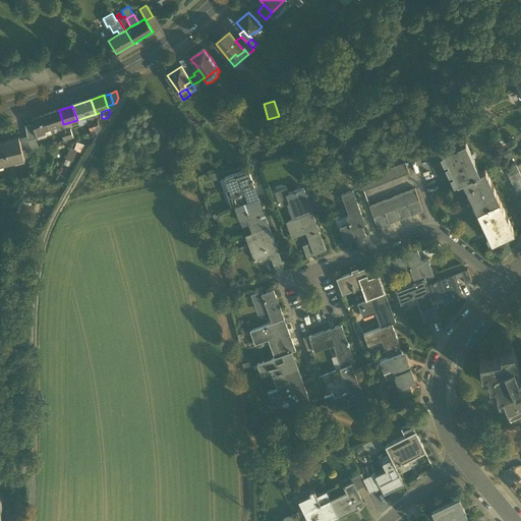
[(59,110),(45,115),(49,129),(57,127),(63,124),(59,110)]
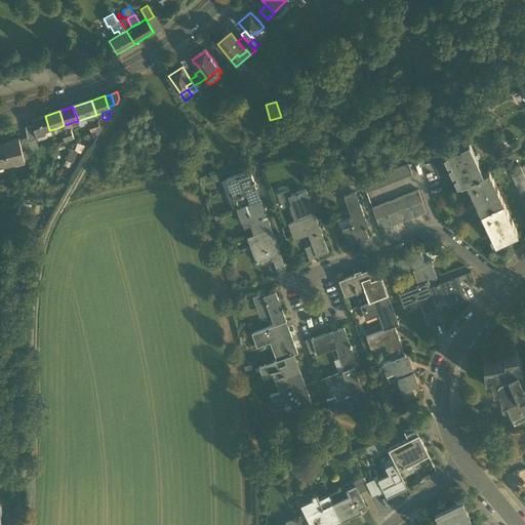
[(96,115),(93,122),(103,119),(102,113),(96,115)]
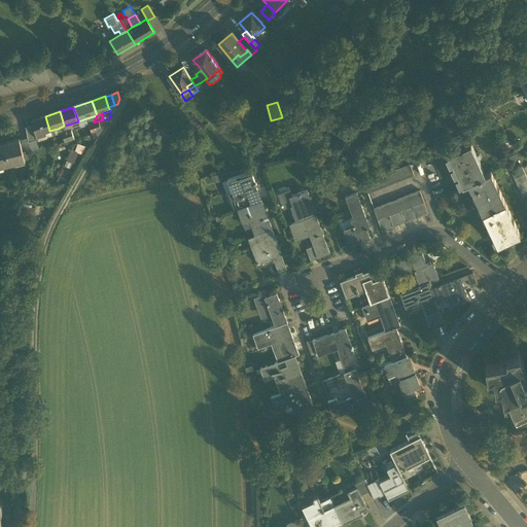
[(86,118),(89,124),(94,123),(97,115),(86,118)]
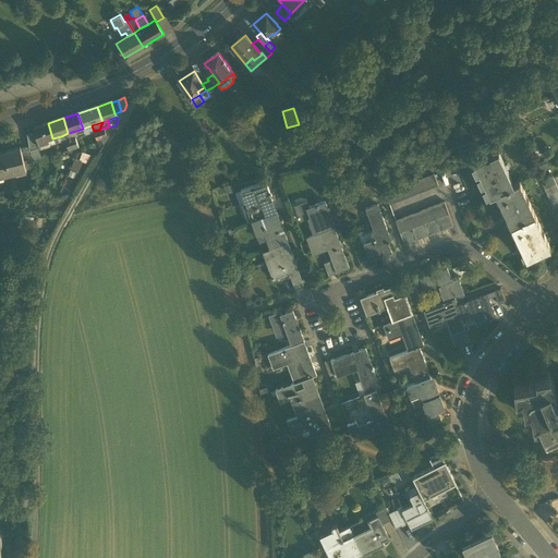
[(48,140),(52,138),(48,123),(34,128),(40,148),(50,145),(48,140)]
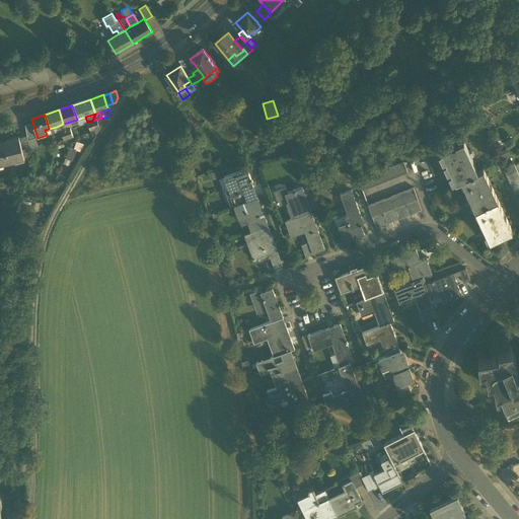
[(106,118),(101,118),(92,121),(95,130),(96,135),(106,118)]
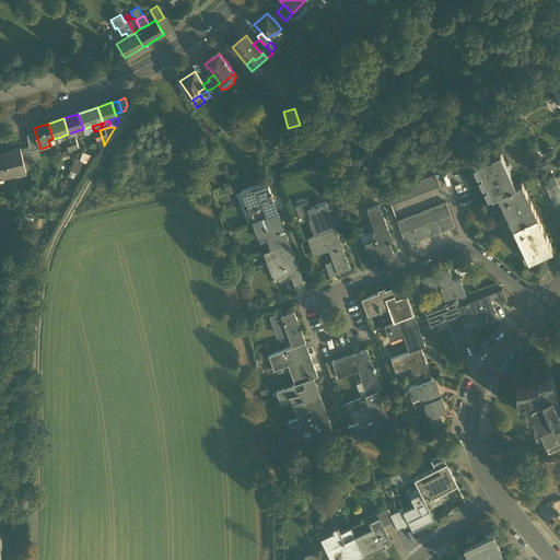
[(84,135),(83,129),(68,133),(71,140),(76,138),(78,138),(84,135)]
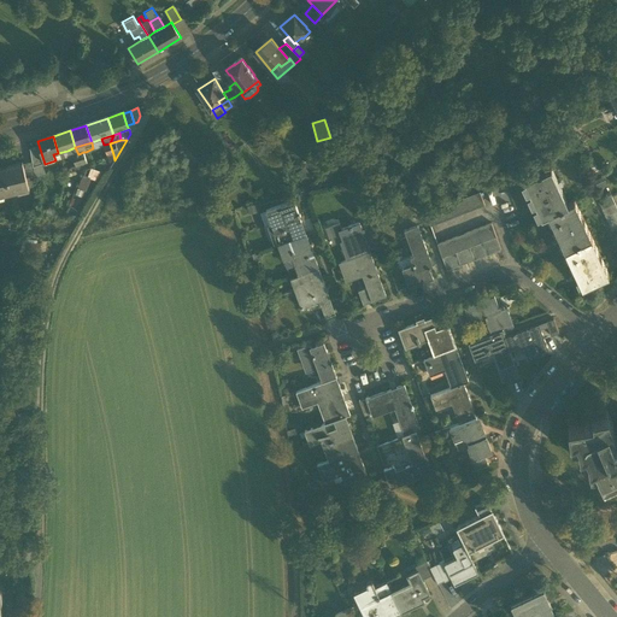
[(70,159),(74,158),(72,156),(78,154),(75,147),(68,151),(70,157),(70,159)]
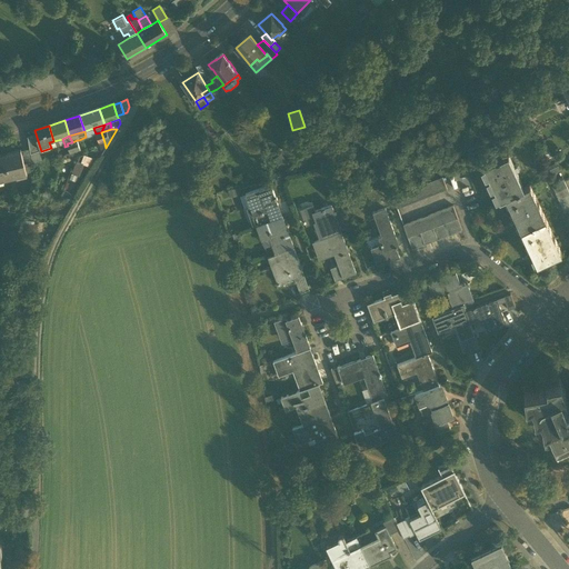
[(28,140),(30,150),(30,156),(39,152),(35,138),(28,140)]
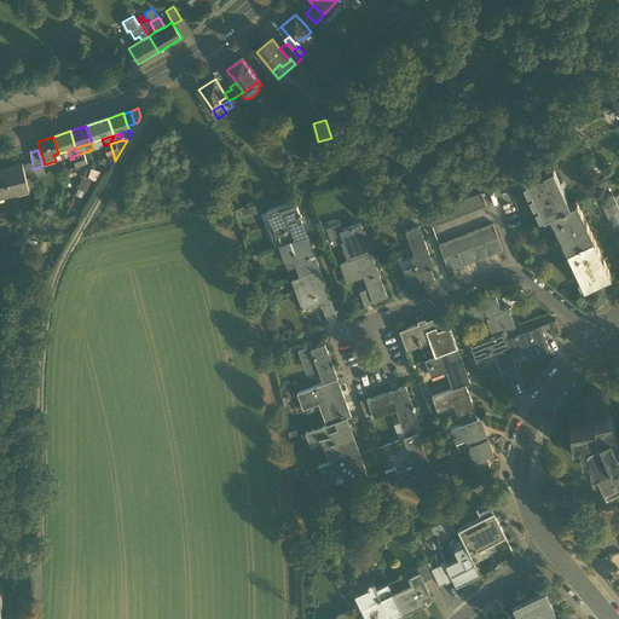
[(68,151),(58,154),(61,161),(70,157),(68,151)]
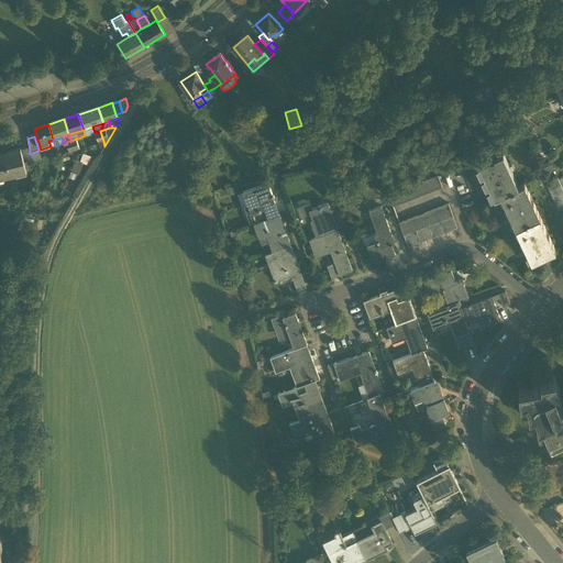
[(544,154),(541,146),(530,151),(534,158),(544,154)]
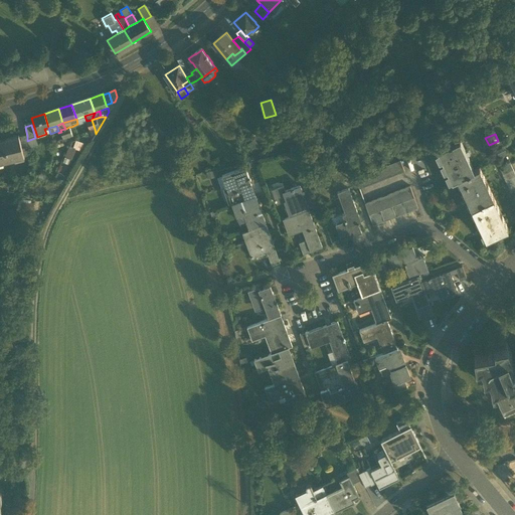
[(28,148),(27,141),(27,136),(19,138),(22,150),(28,148)]
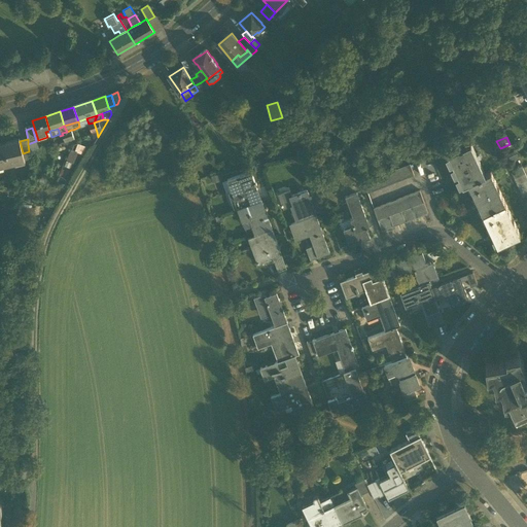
[(0,167),(25,162),(23,153),(20,141),(20,140),(0,144),(0,167)]
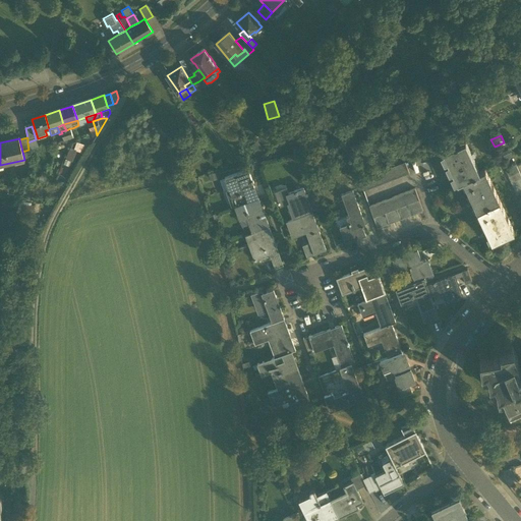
[(27,142),(29,150),(30,152),(39,148),(36,139),(27,142)]
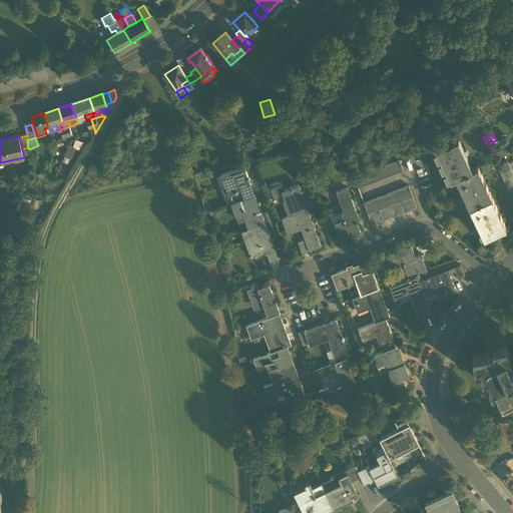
[(450,178),(456,175),(472,168),(458,137),(436,147),(450,178)]
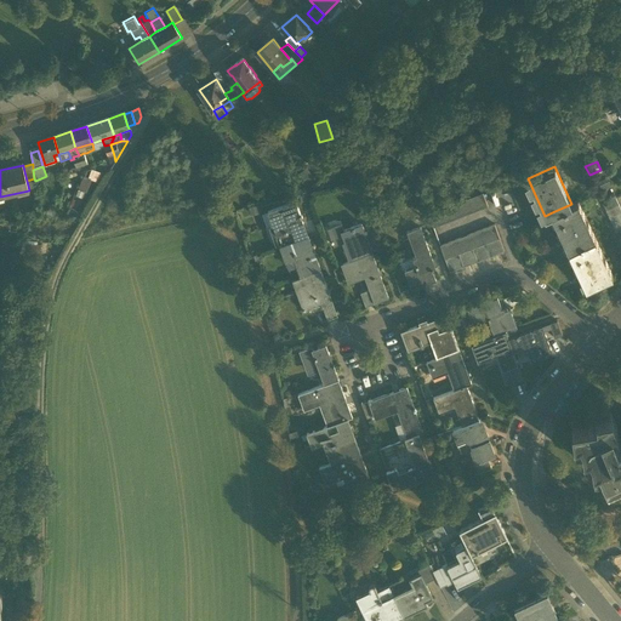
[(312,175),(307,167),(298,174),(303,181),(312,175)]
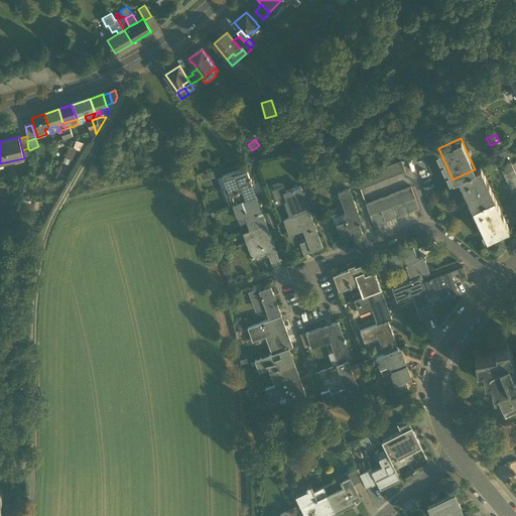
[(74,148),(75,148),(75,149),(84,152),(86,144),(76,140),(74,148)]
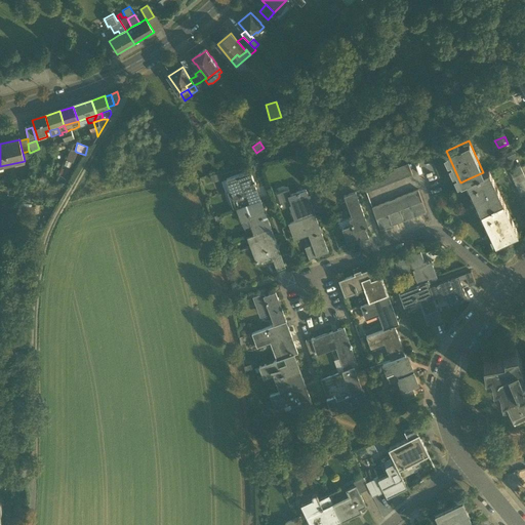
[(67,160),(72,162),(76,152),(76,151),(75,151),(71,149),(67,160)]
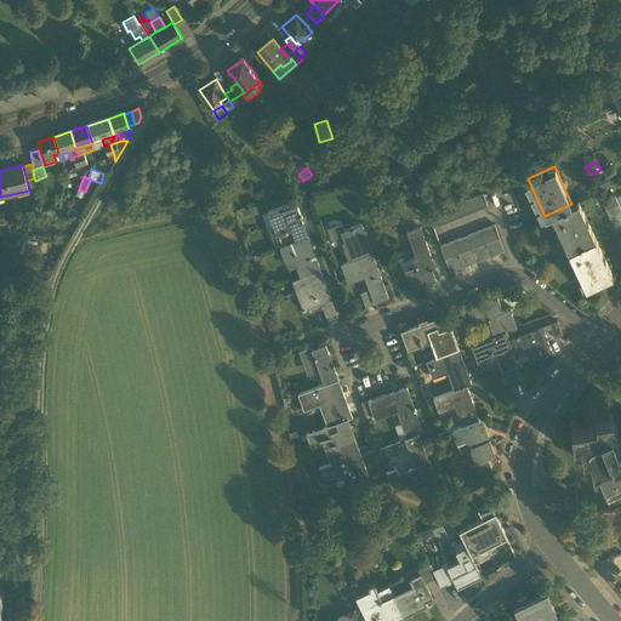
[(611,184),(608,176),(597,181),(600,189),(611,184)]
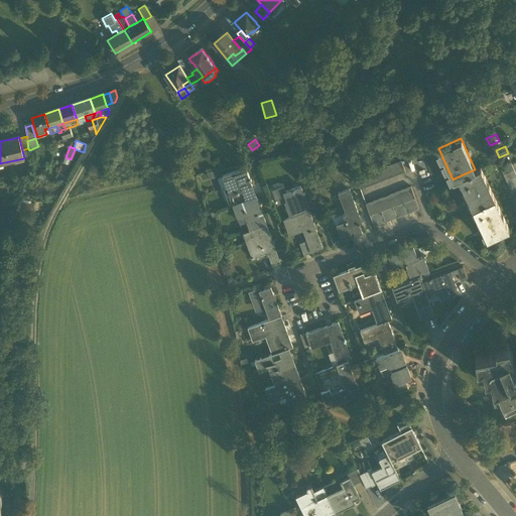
[(401,158),(395,160),(399,171),(405,169),(401,158)]
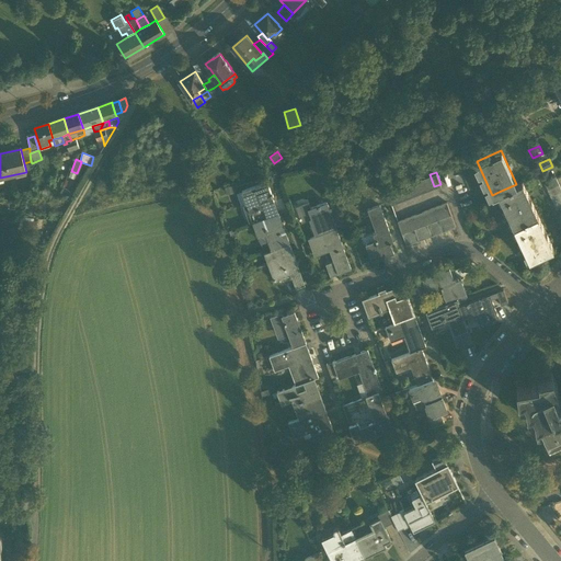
[(230,179),(235,184),(241,183),(237,174),(230,179)]
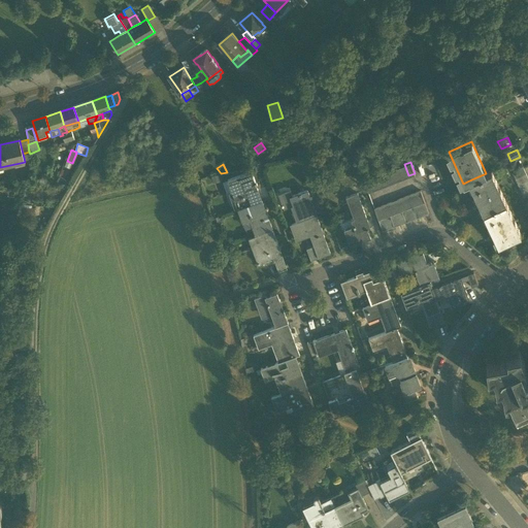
[(404,164),(398,166),(403,177),(408,175),(404,164)]
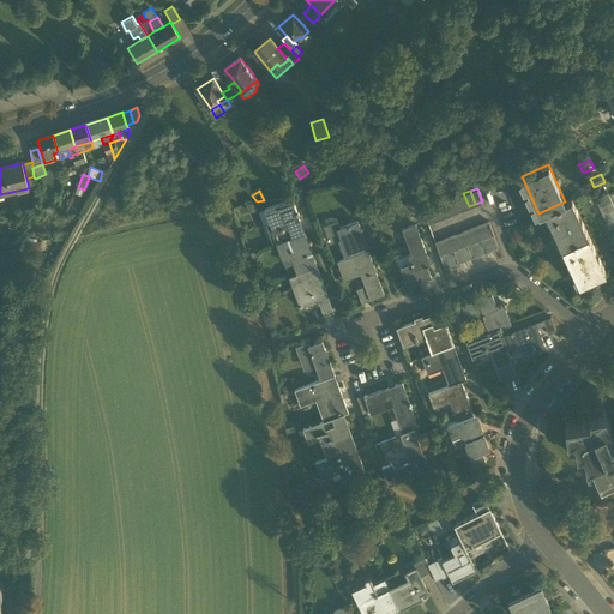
[(463,193),(457,196),(462,210),(469,206),(463,193)]
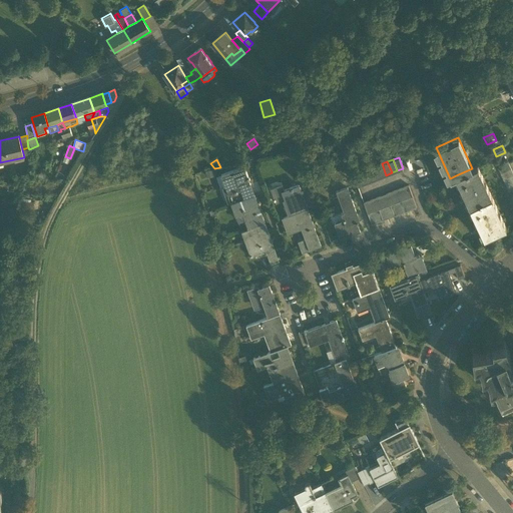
[(382,163),(376,165),(380,177),(386,175),(382,163)]
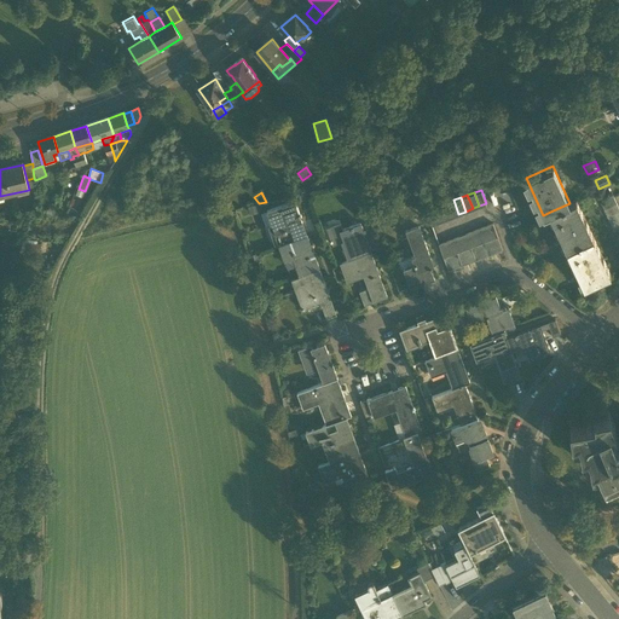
[(601,204),(603,212),(617,206),(614,198),(601,204)]
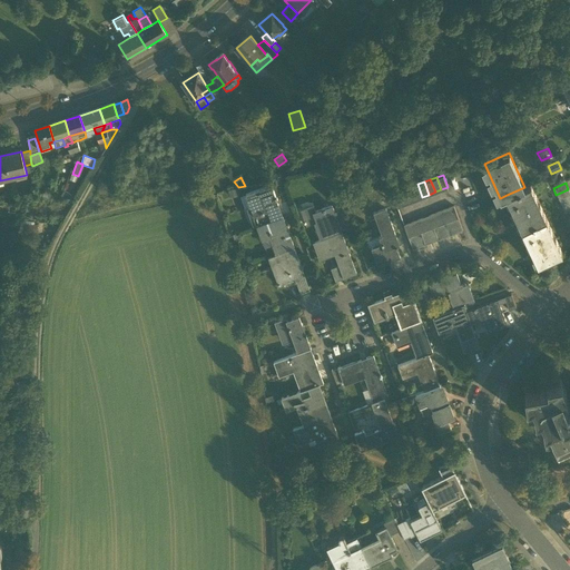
[(416,199),(422,197),(418,184),(412,186),(416,199)]
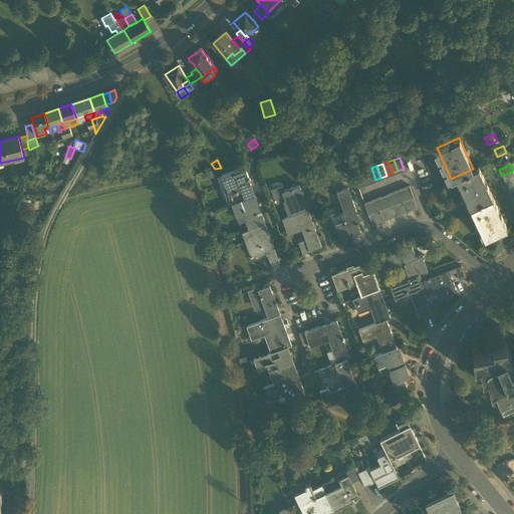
[(457,176),(471,207),(493,197),(479,166),(473,169),(457,176)]
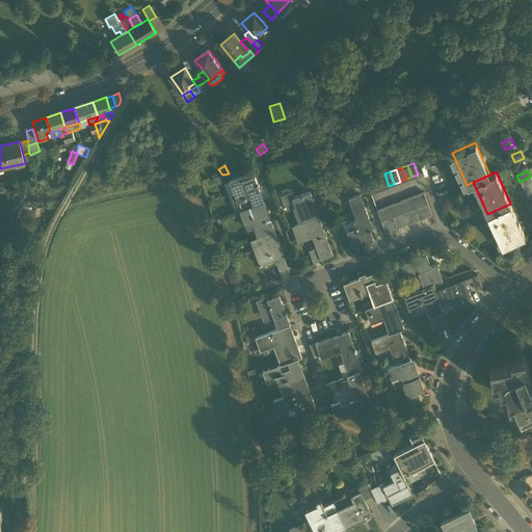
[(239,211),(240,210),(261,203),(257,191),(260,190),(258,185),(259,185),(259,183),(258,183),(254,174),(242,178),(242,177),(230,181),(230,182),(227,184),(231,194),(234,193),(233,194),(239,211)]
